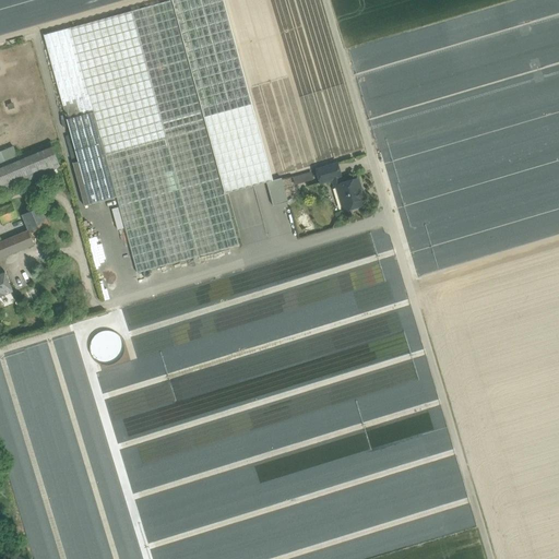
[(173,0),(44,35),(62,103),(90,96),(117,198),(138,273),(239,245),(225,193),(173,0)]
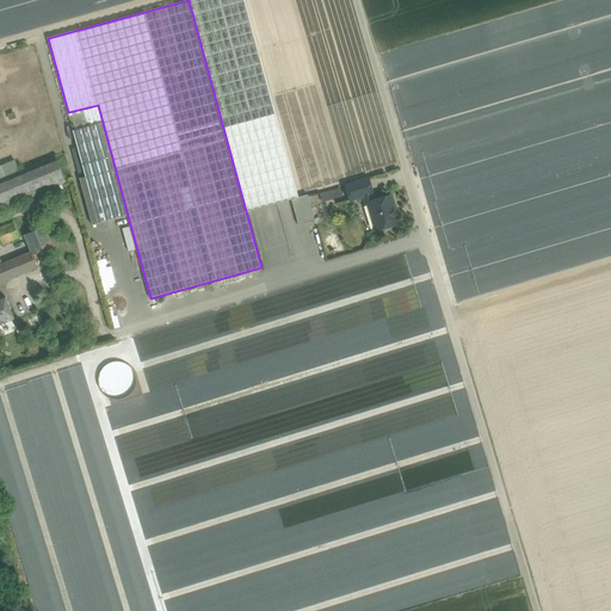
[(298,197),(245,0),(189,0),(246,211),(291,199),(298,197)]
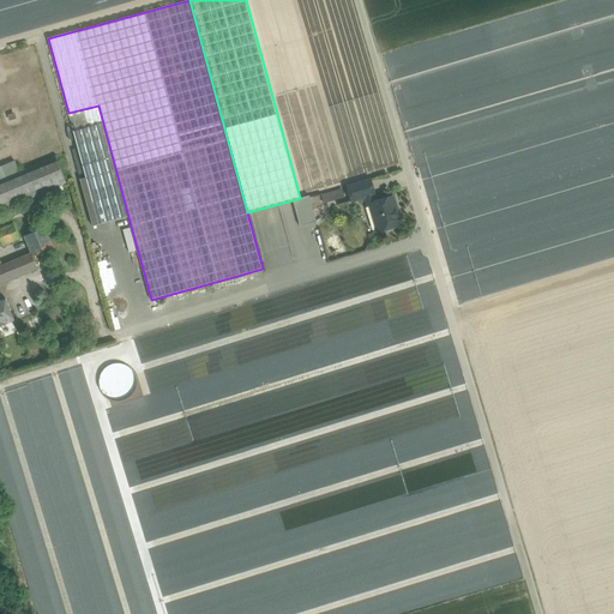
[(128,217),(98,106),(68,113),(86,178),(80,180),(92,227),(128,217)]
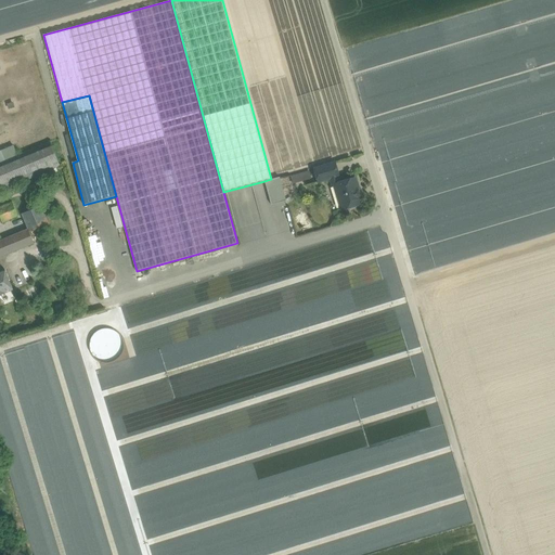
[(50,141),(0,160),(0,190),(60,166),(50,141)]
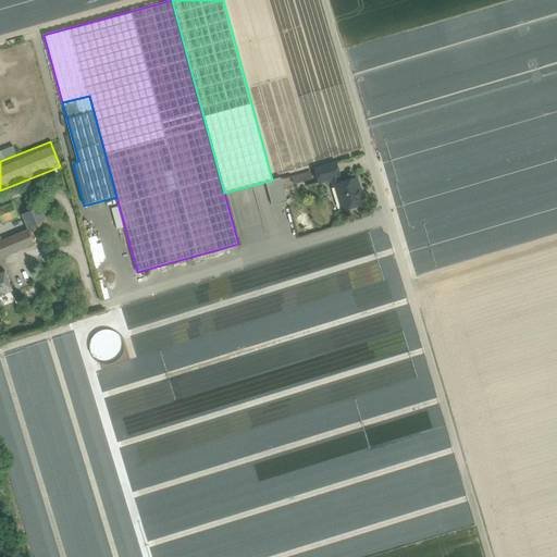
[(336,163),(316,169),(319,183),(331,180),(337,177),(341,176),(336,163)]
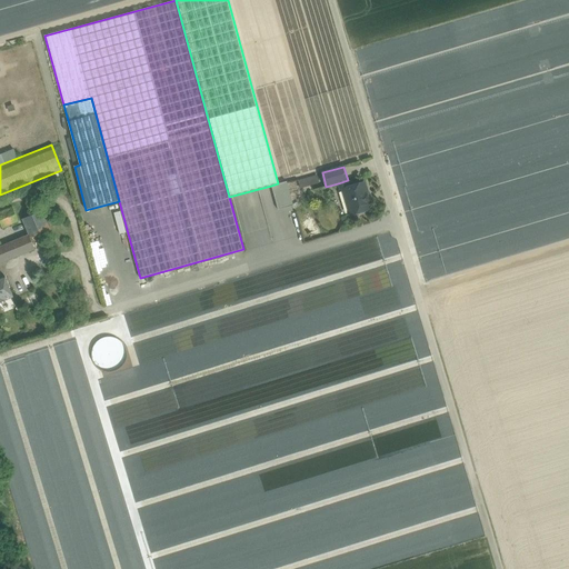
[(317,176),(298,181),(300,188),(318,182),(317,176)]
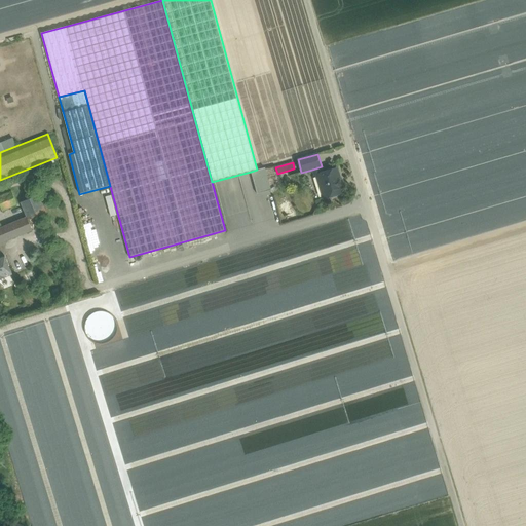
[(257,170),(251,172),(257,194),(271,190),(265,167),(257,170)]
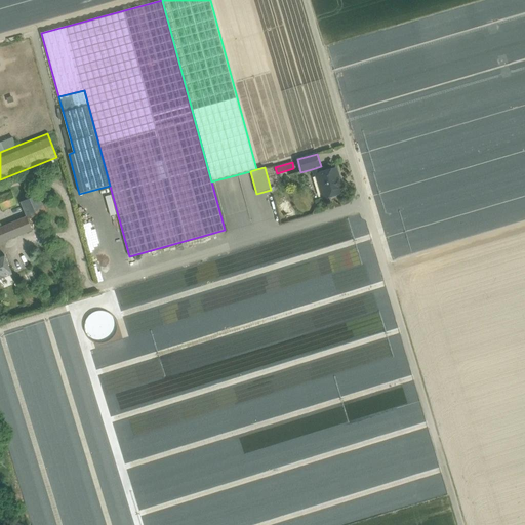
[(318,167),(312,169),(314,175),(317,175),(316,174),(320,173),(318,167)]
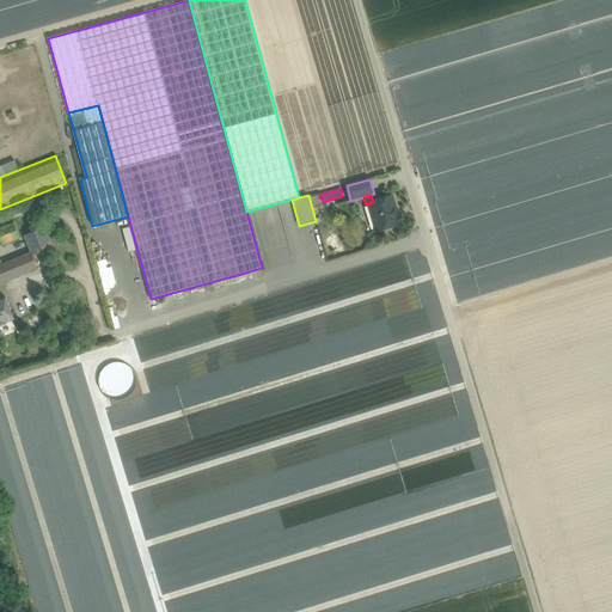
[(373,202),(368,203),(369,204),(377,231),(383,228),(386,231),(392,228),(393,226),(399,224),(391,196),(373,202)]
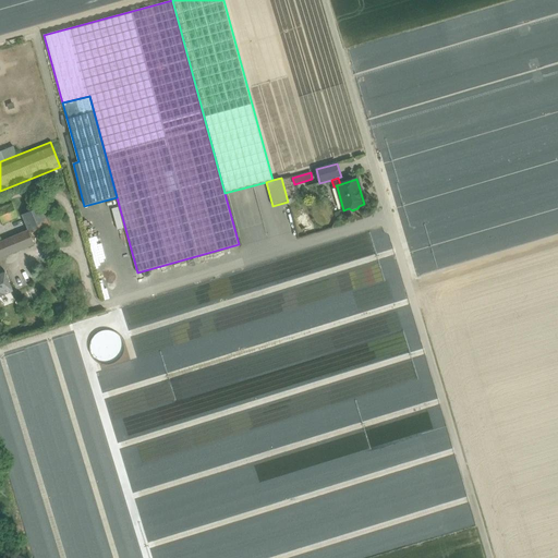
[(38,198),(14,208),(19,217),(23,215),(22,215),(41,207),(38,198)]
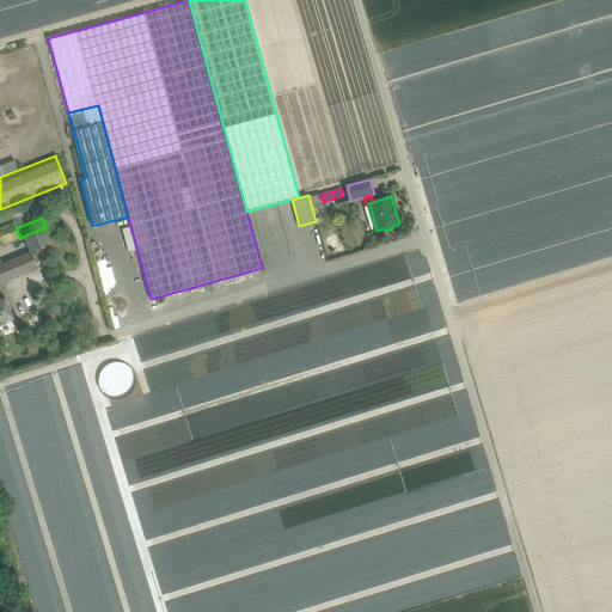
[(13,222),(0,228),(0,237),(4,245),(20,238),(16,228),(13,222)]
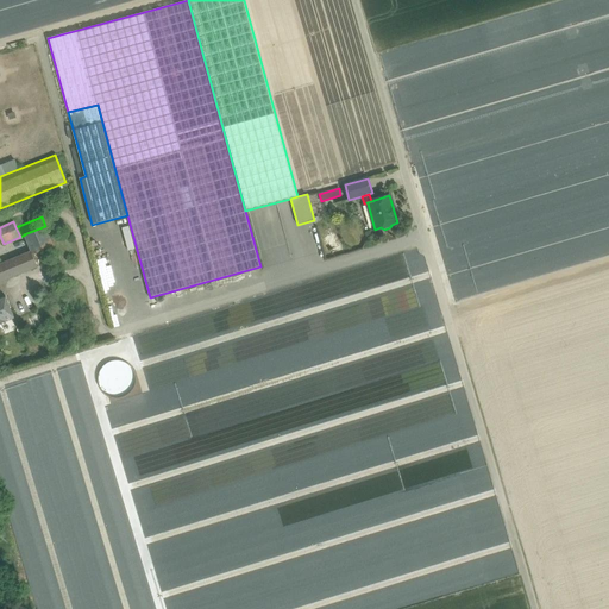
[(61,240),(54,223),(45,226),(54,244),(61,240)]
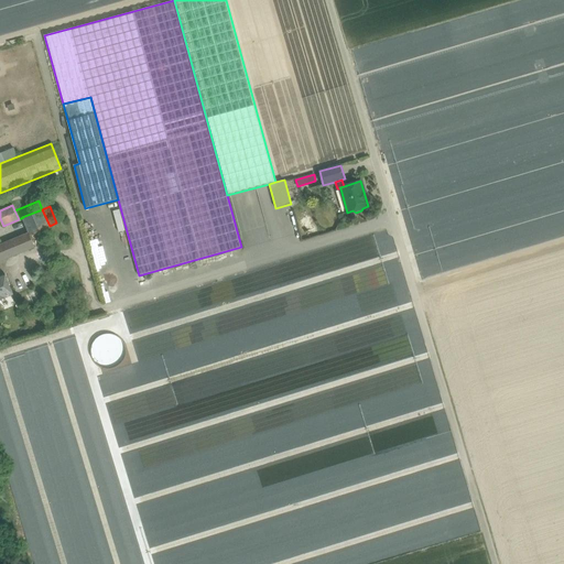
[(42,209),(22,217),(23,217),(30,234),(30,235),(50,226),(42,209)]
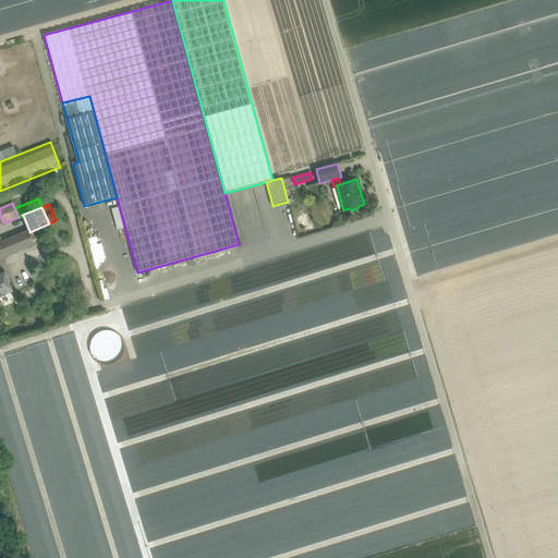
[(29,232),(29,231),(25,233),(29,245),(34,244),(29,232)]
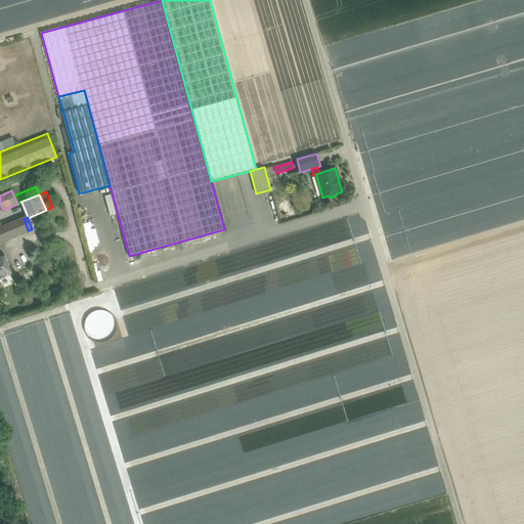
[(24,219),(0,228),(0,241),(5,239),(28,230),(24,219)]
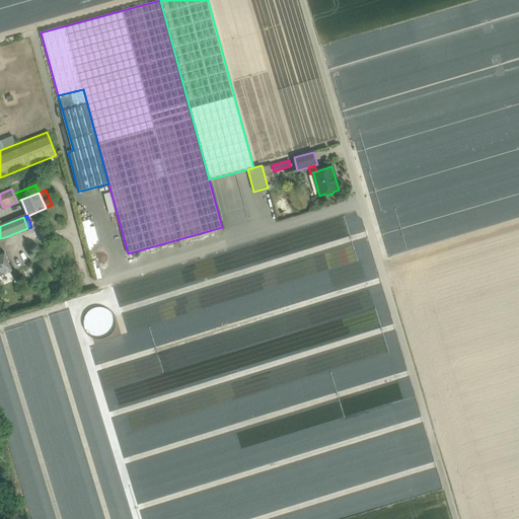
[(0,253),(0,276),(12,271),(4,251),(0,253)]
